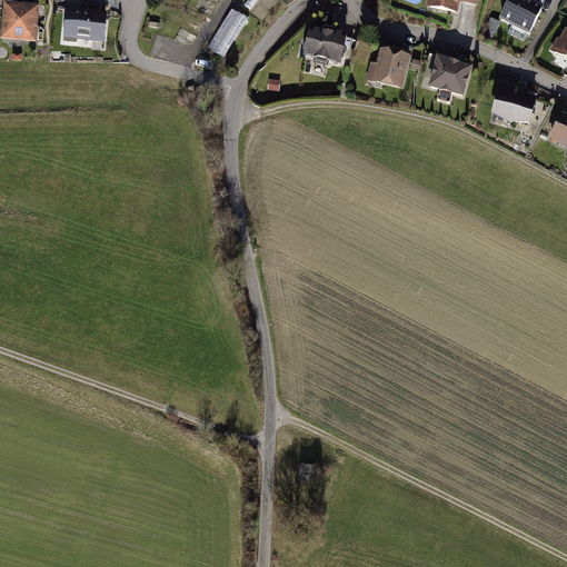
[(40,5),(5,0),(0,38),(36,41),(40,5)]
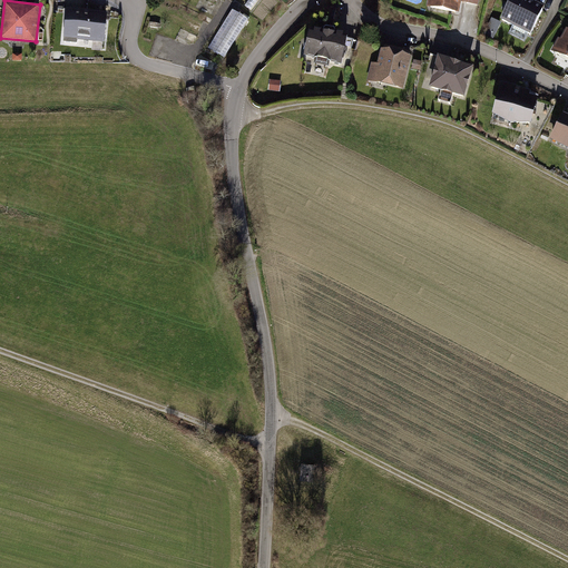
[(247,0),(245,5),(252,9),(257,0),(247,0)]
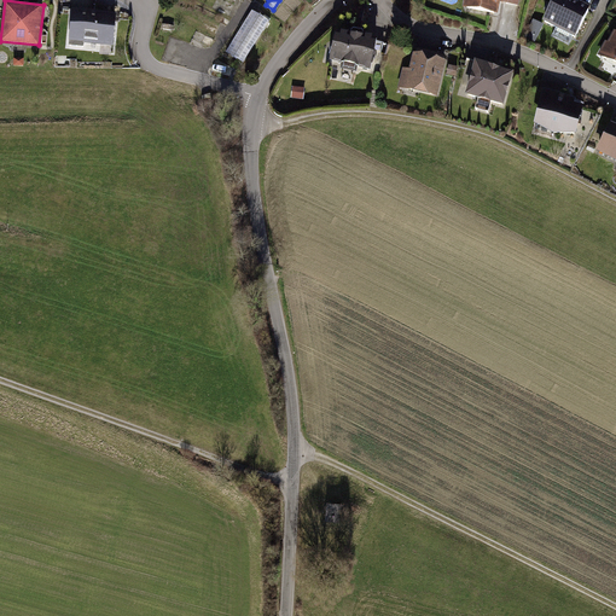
[(466,0),(465,5),(492,12),(497,13),(500,0),(466,0)]
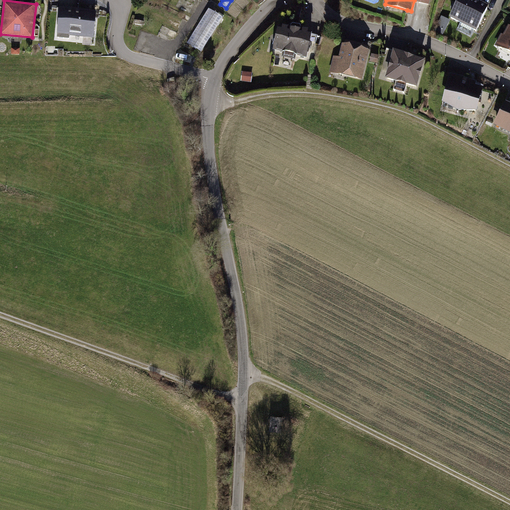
[(459,0),(450,17),(476,31),(490,5),(480,0),(459,0)]
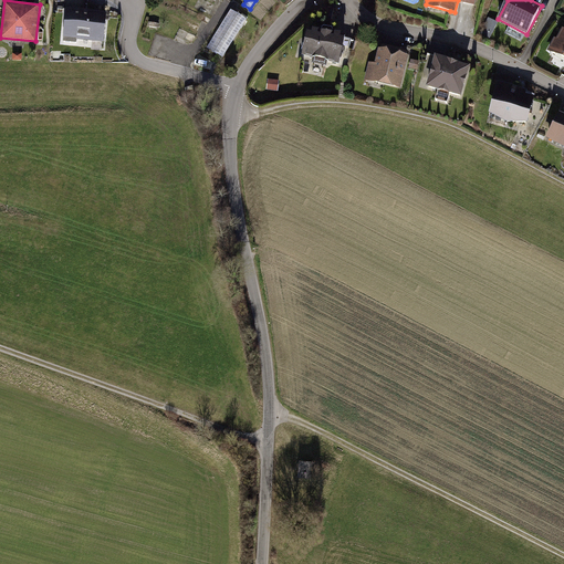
[(106,11),(65,7),(62,40),(103,43),(106,11)]
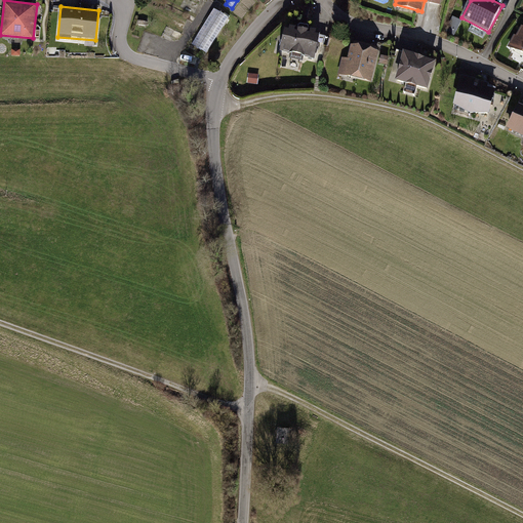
[(229,16),(213,6),(191,42),(205,51),(229,16)]
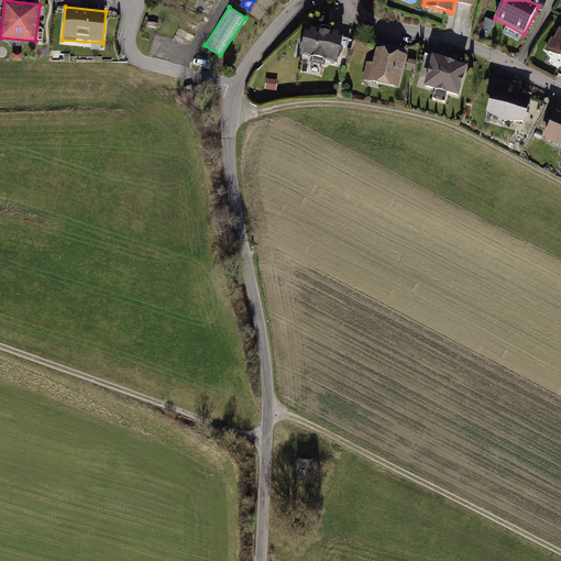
[(479,31),(488,34),(494,19),(484,15),(479,31)]
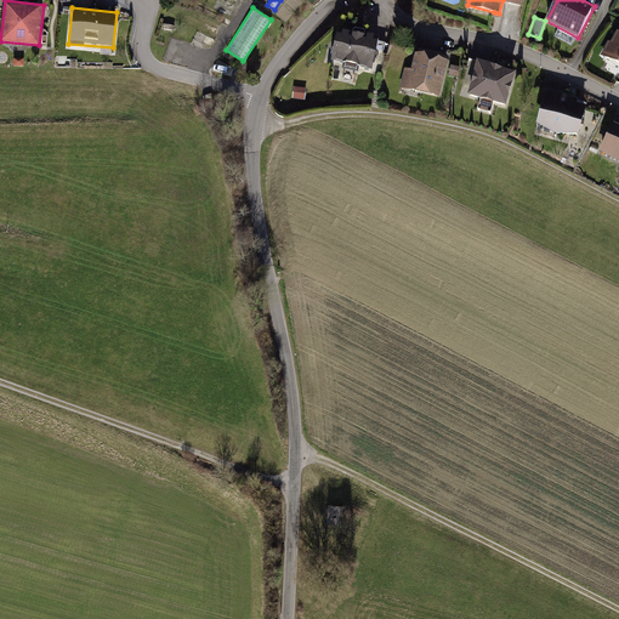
[(339,29),(331,57),(345,61),(344,68),(358,72),(361,64),(373,68),(380,40),(367,37),(369,29),(353,26),(351,33),(339,29)]
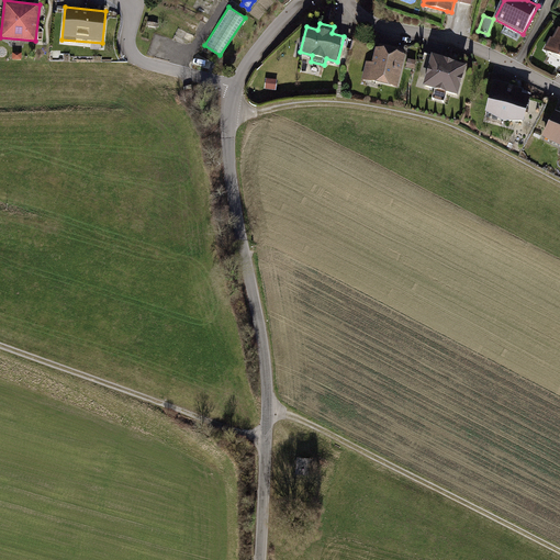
[(559,26),(555,36),(550,35),(544,48),(551,53),(551,58),(559,62),(559,26)]
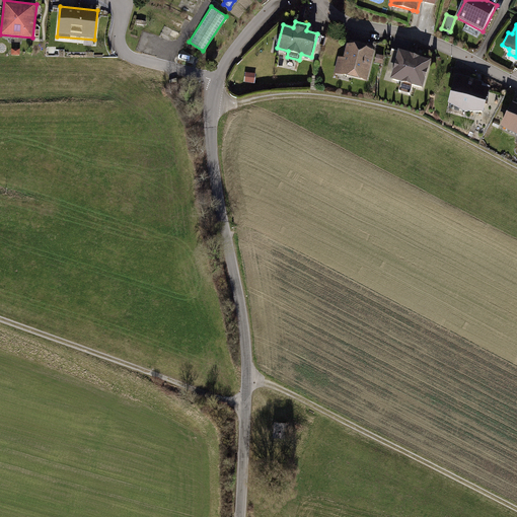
[(374,48),(348,42),(344,56),(338,55),(333,73),(366,81),(374,48)]
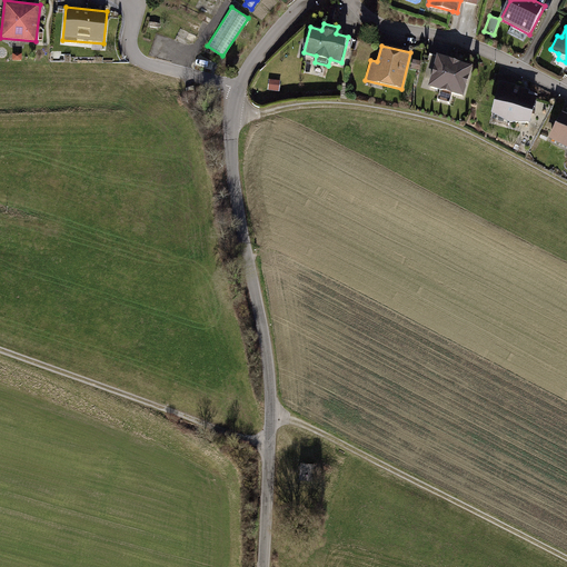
[(474,65),(430,52),(420,85),(438,90),(436,100),(448,105),(451,93),(465,97),(474,65)]
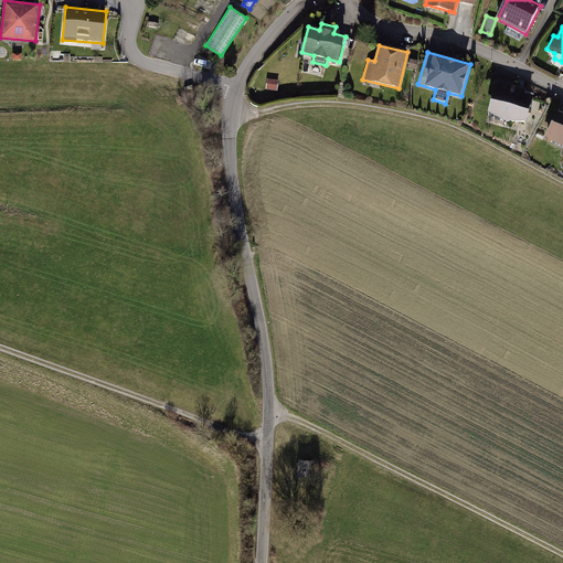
[(277,80),(266,77),(264,89),(275,91),(277,80)]
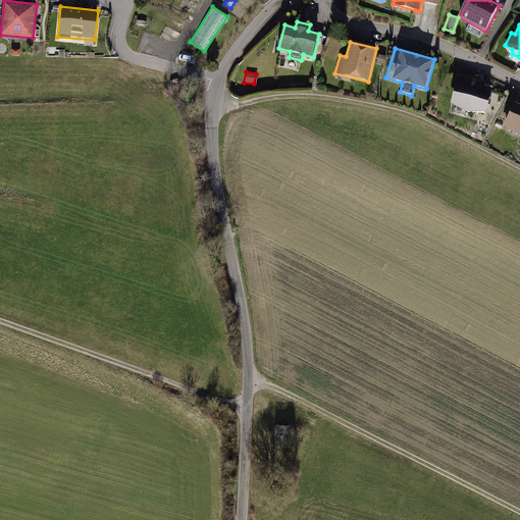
[(467,111),(487,111),(492,88),(484,86),(485,81),(458,73),(451,102),(467,111)]
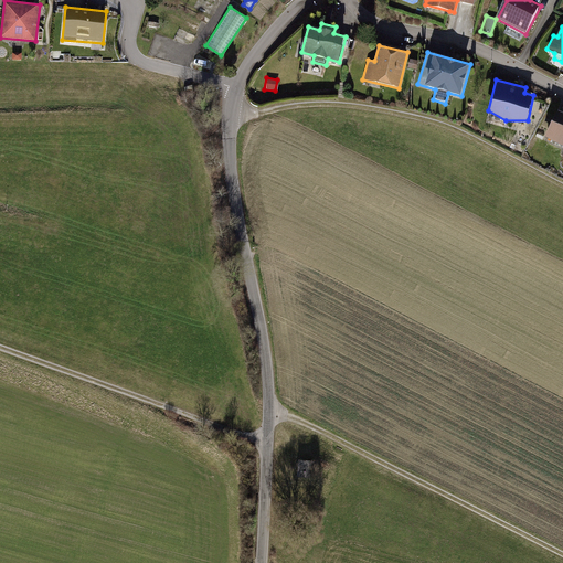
[(562,112),(560,110),(545,136),(562,145),(562,146),(560,152),(562,153),(562,112)]
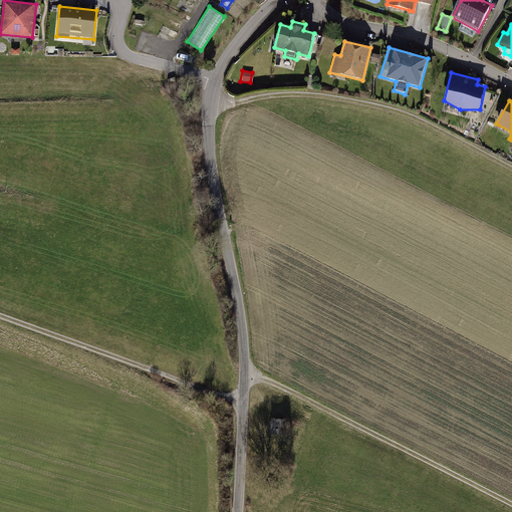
[(285,419),(272,418),(271,432),(283,434),(285,419)]
